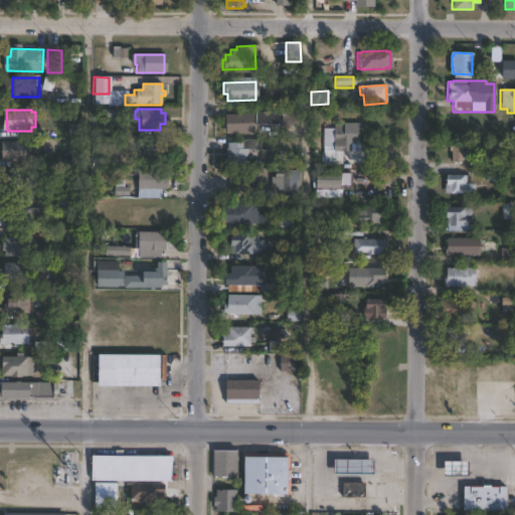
[(296,126),(281,126),(281,110),(296,110),(296,126)]
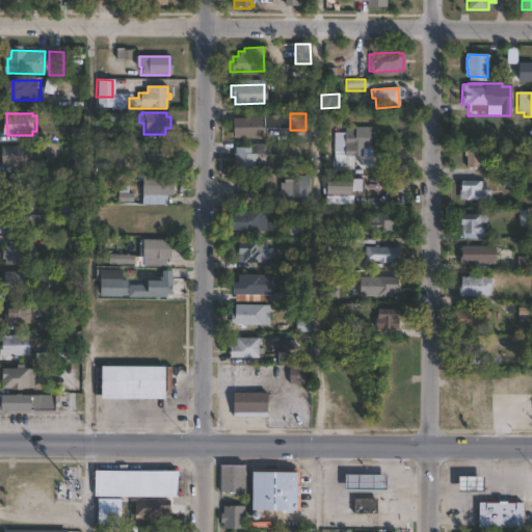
[(288,128),(263,128),(264,114),(289,115),(288,128)]
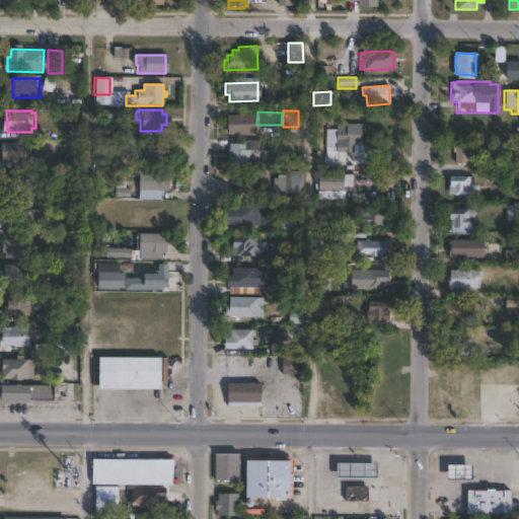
[(252,134),(225,135),(224,116),(252,115),(252,134)]
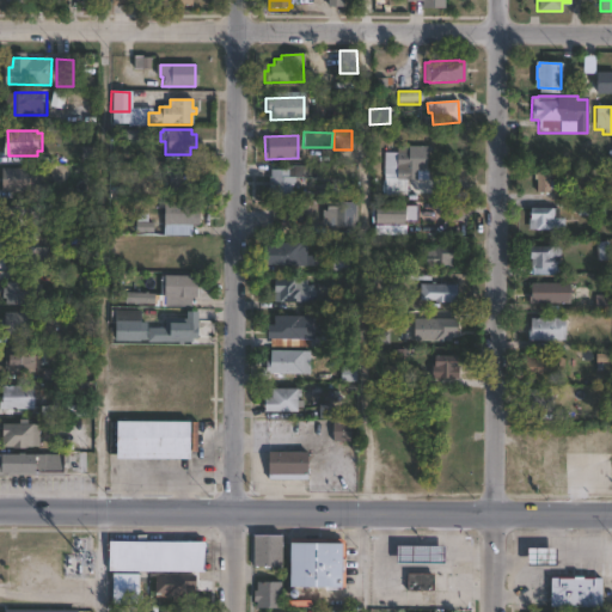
[(426,147),(426,172),(412,172),(412,181),(407,179),(407,195),(384,195),(385,153),(396,154),(396,147),(407,147),(407,146),(426,147)]
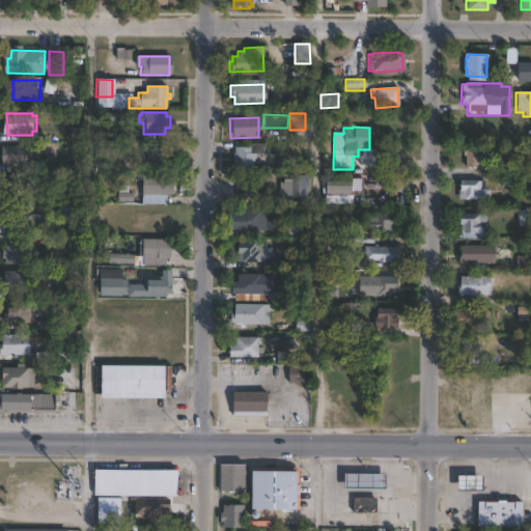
[(162,169),(145,169),(145,144),(163,144),(162,169)]
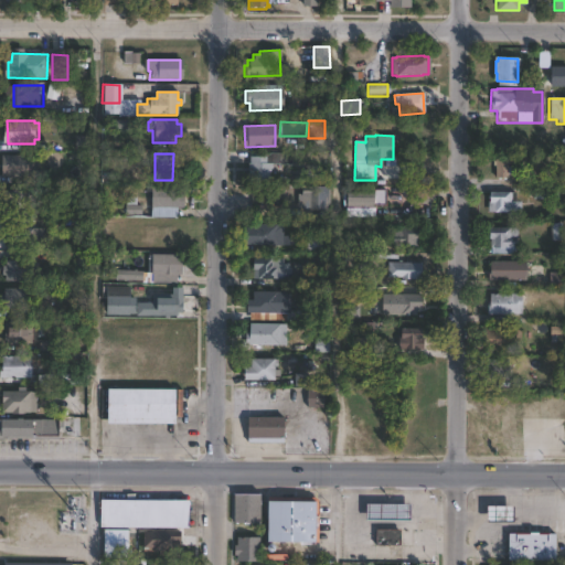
[(281,153),(281,155),(291,155),(291,164),(269,164),(269,181),(247,181),(247,157),(264,157),(264,153),(281,153)]
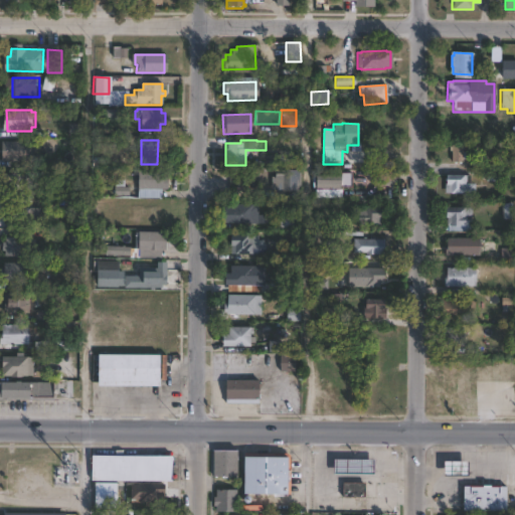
[(36,160),(4,160),(4,141),(36,141),(36,160)]
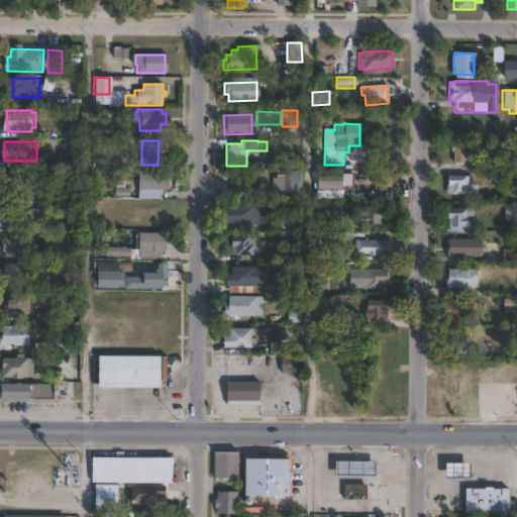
[(463,145),(463,164),(451,164),(452,152),(449,152),(449,147),(451,147),(451,145),(463,145)]
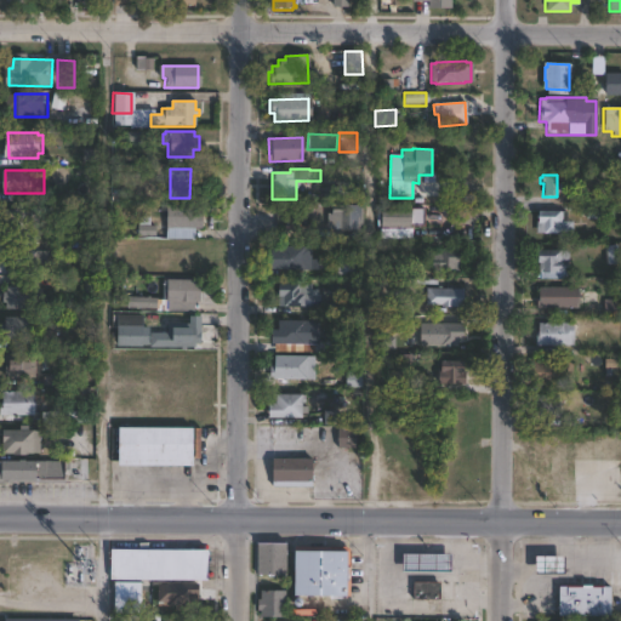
[(360,229),(326,231),(326,206),(360,205),(360,229)]
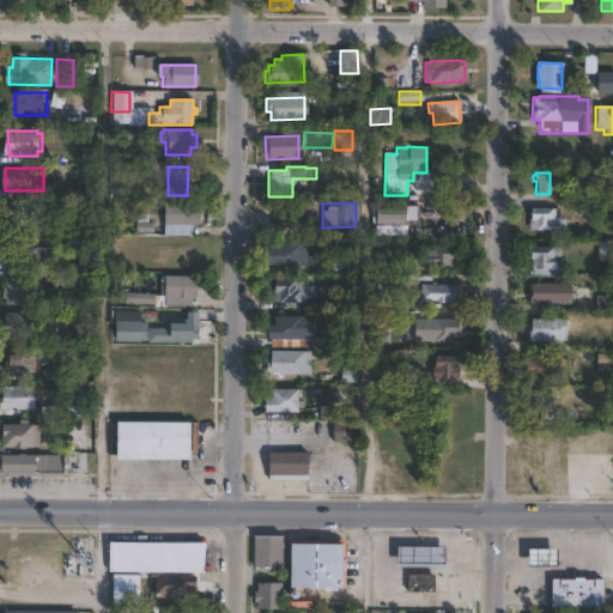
[(599,202),(598,217),(578,217),(578,202),(599,202)]
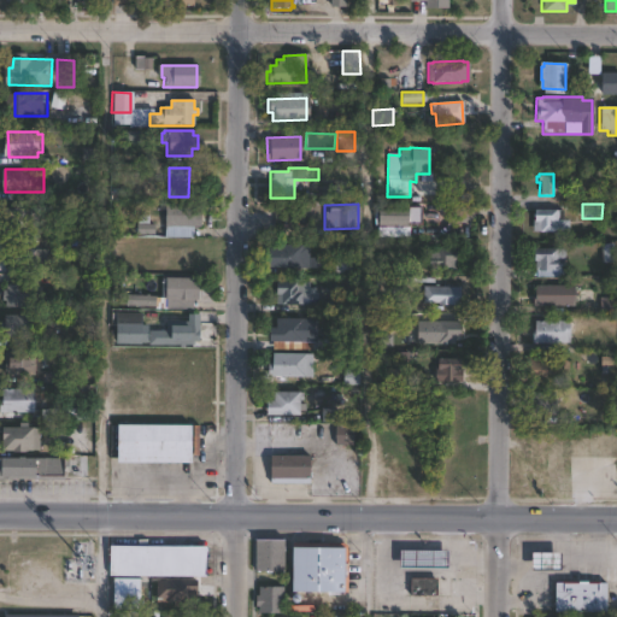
[(192,205),(192,211),(199,211),(199,228),(191,228),(191,239),(168,238),(169,205),(192,205)]
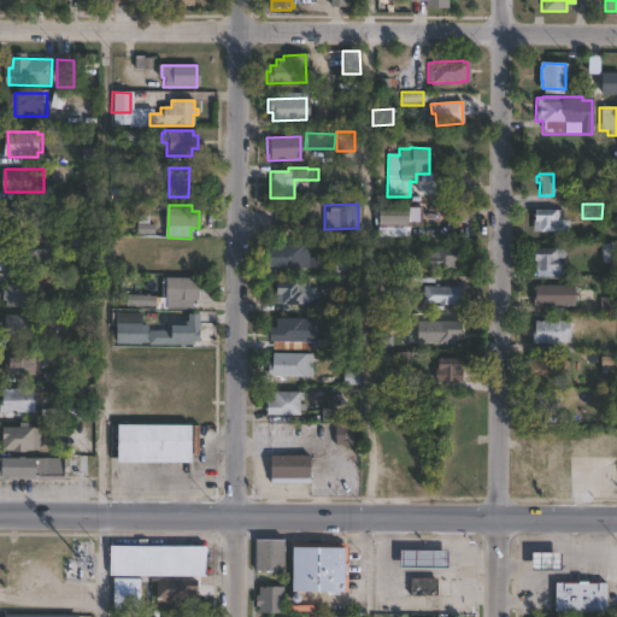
[(40,230),(5,230),(5,207),(40,207),(40,230)]
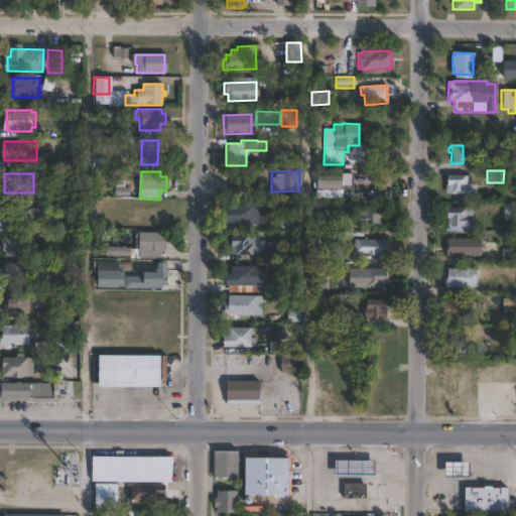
[(338,177),(338,185),(312,185),(312,176),(338,177)]
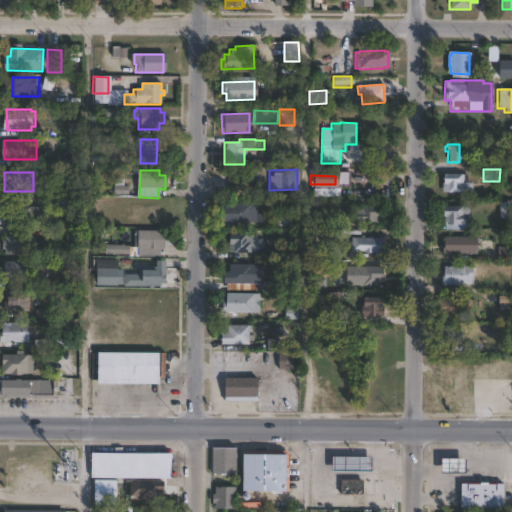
[(471,183),(470,198),(459,197),(459,193),(441,193),(441,175),(466,175),(466,183),(471,183)]
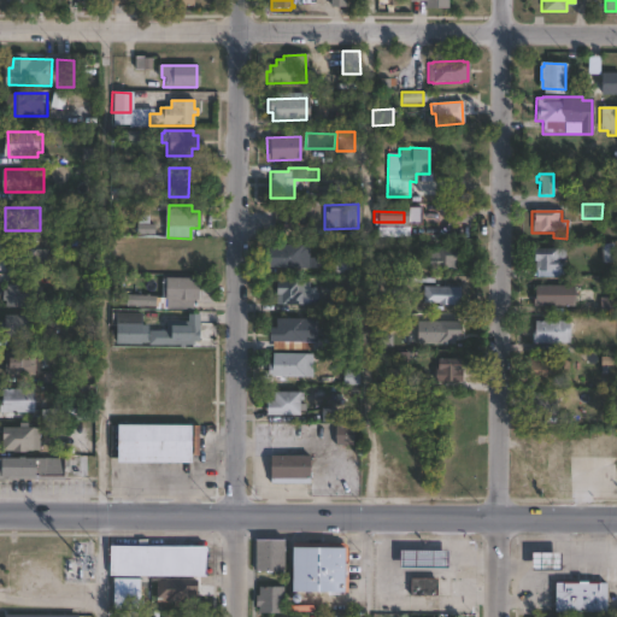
[(159,224),(158,234),(140,234),(141,215),(153,215),(152,224),(159,224)]
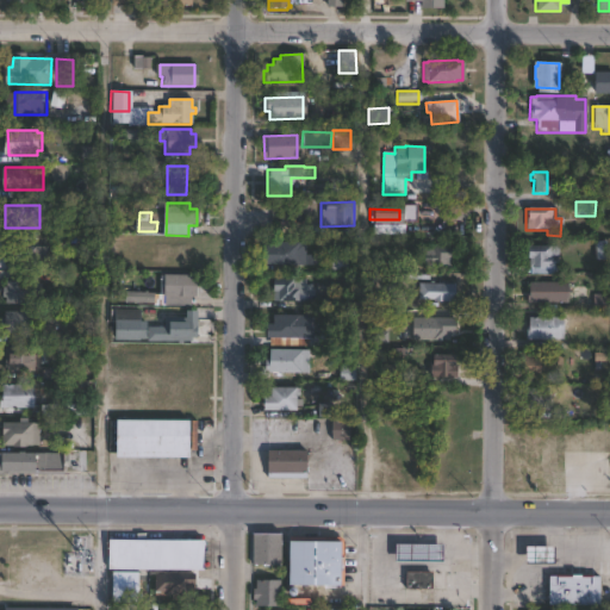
[(304,243),(303,266),(262,266),(262,244),(269,244),(271,242),(304,243)]
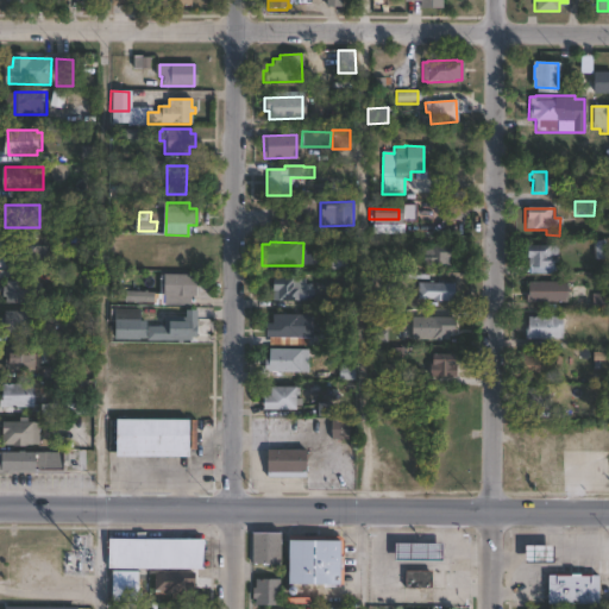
[(45,246),(45,264),(35,263),(35,258),(7,257),(7,245),(45,246)]
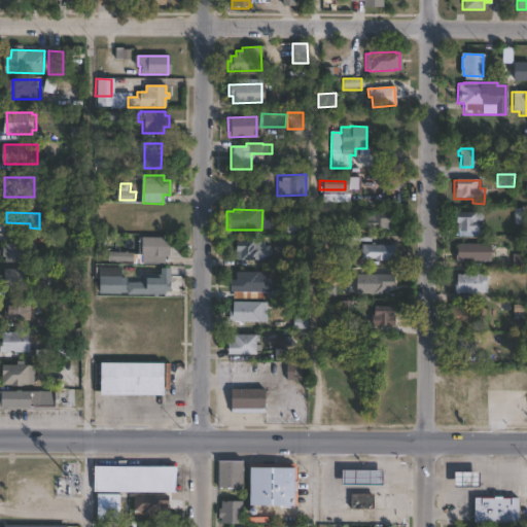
[(392,214),(392,232),(380,232),(380,229),(373,229),(373,226),(366,226),(366,213),(392,214)]
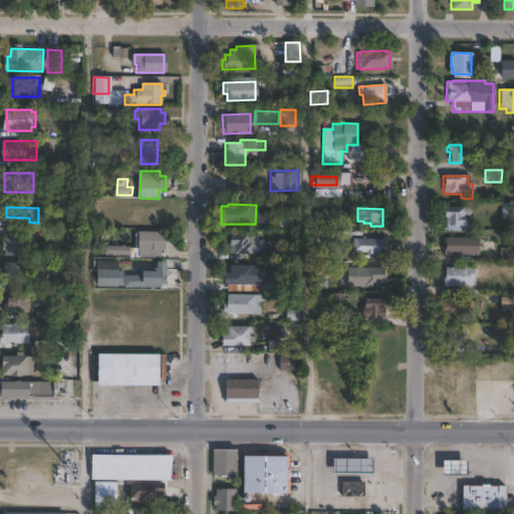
[(468,218),(468,228),(448,228),(448,226),(444,226),(445,219),(443,219),(444,208),(470,208),(470,218),(468,218)]
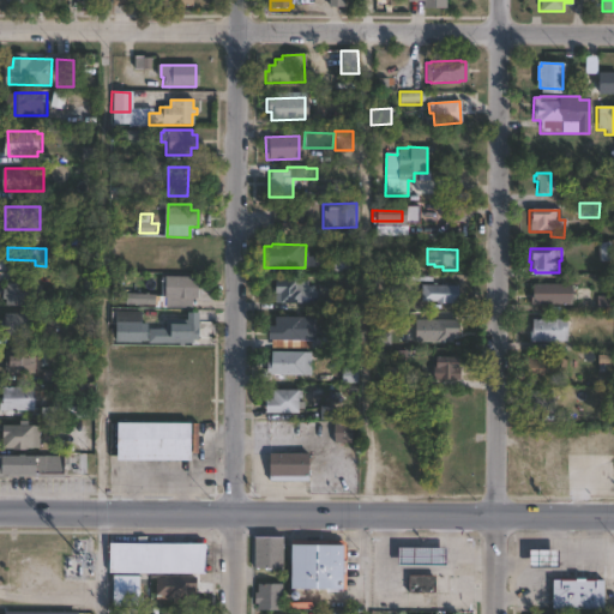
[(197,277),(197,287),(202,287),(202,299),(197,299),(197,307),(169,307),(169,296),(167,296),(166,277),(197,277)]
